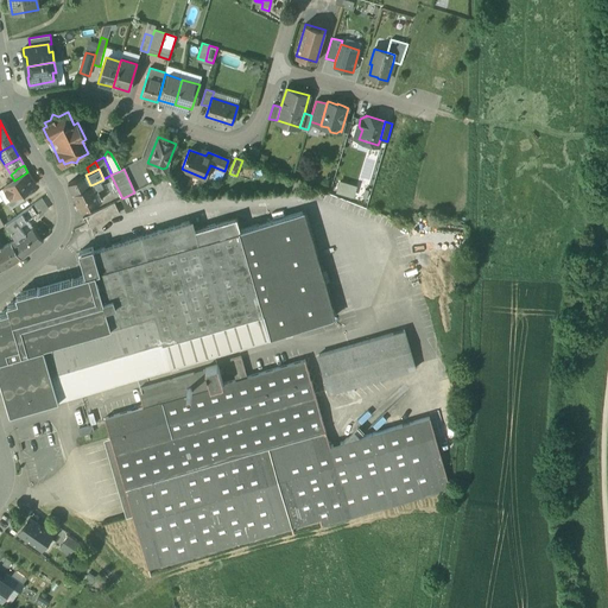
[(14,181),(4,188),(11,200),(20,194),(36,184),(27,172),(14,181)]
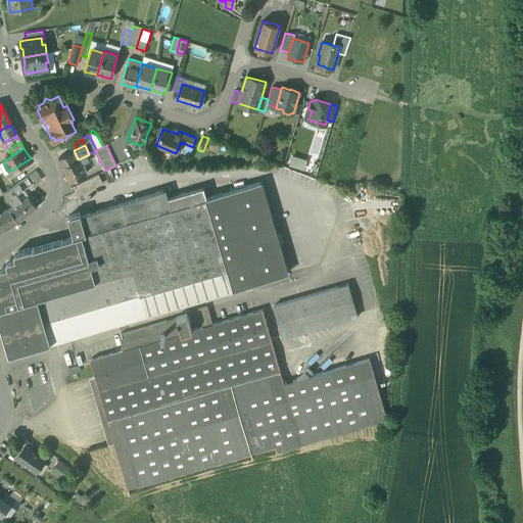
[(74,150),(59,157),(63,167),(78,159),(74,150)]
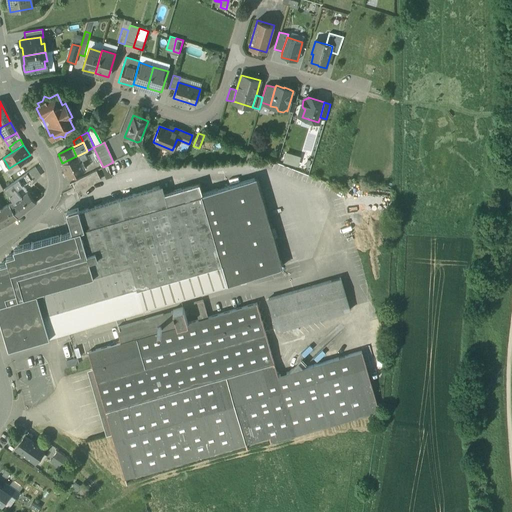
[(95,150),(90,149),(88,150),(94,164),(100,161),(95,150)]
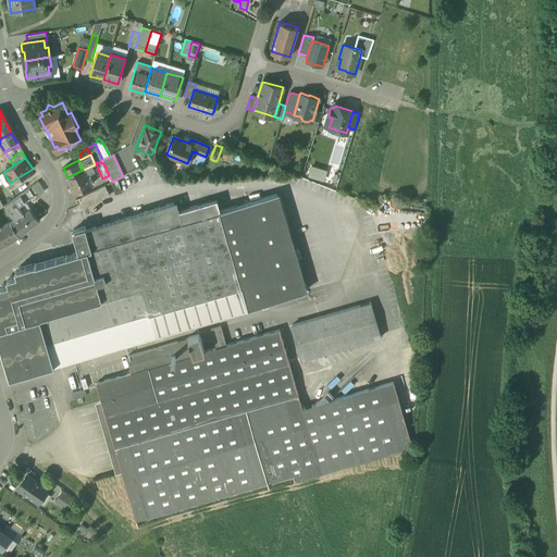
[(83,170),(67,177),(74,193),(93,184),(88,173),(86,169),(83,170)]
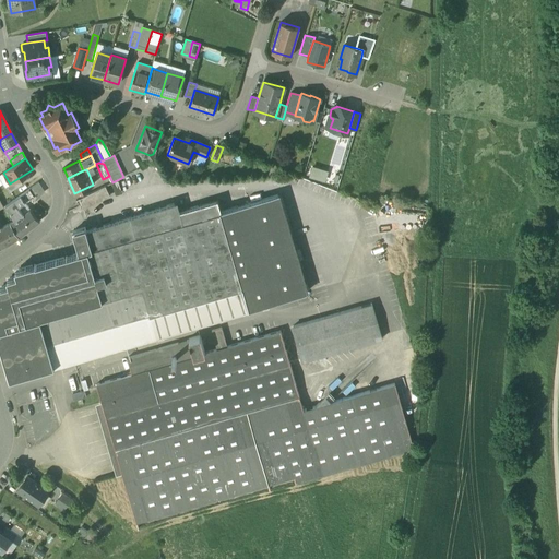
[(10,183),(6,187),(10,192),(22,183),(19,178),(10,183)]
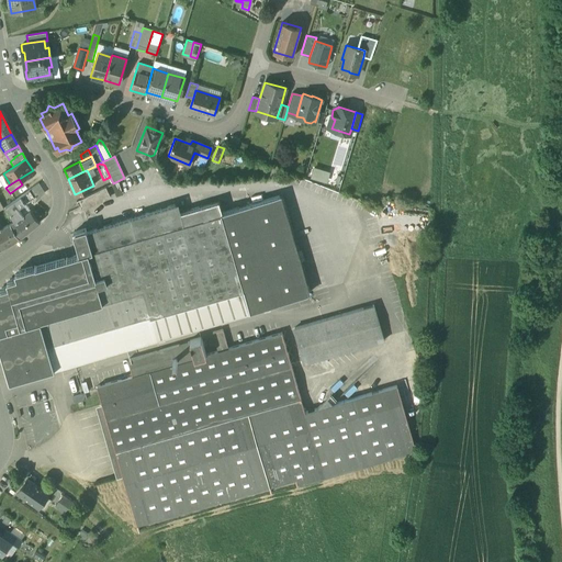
[(34,198),(35,200),(44,193),(38,183),(30,190),(34,198)]
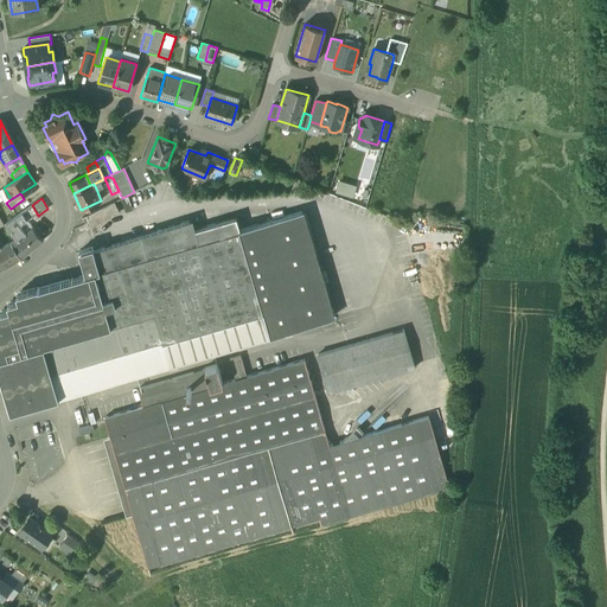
[(114,202),(88,215),(91,223),(119,210),(114,202)]
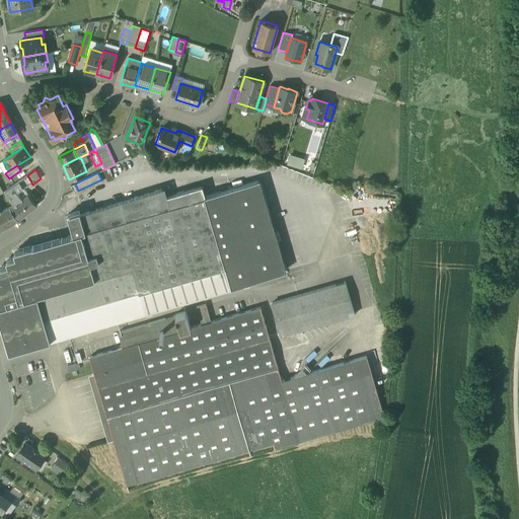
[(27,175),(5,191),(9,198),(17,193),(23,189),(31,182),(27,175)]
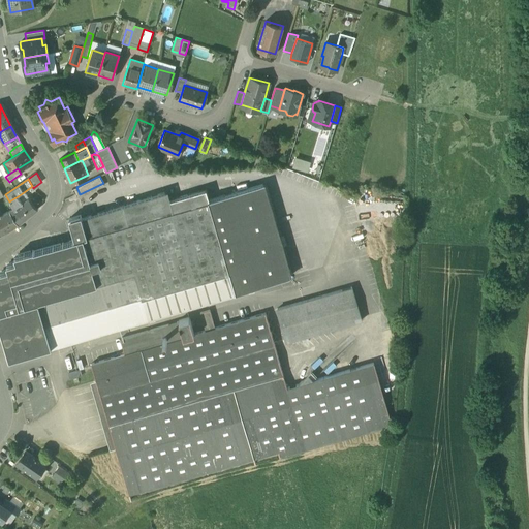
[(74,237),(34,249),(33,248),(14,254),(16,259),(6,261),(8,268),(0,270),(0,273),(1,276),(0,276),(0,328),(8,356),(289,277),(262,186),(169,211),(164,191),(82,216),(81,213),(68,216),(74,237)]
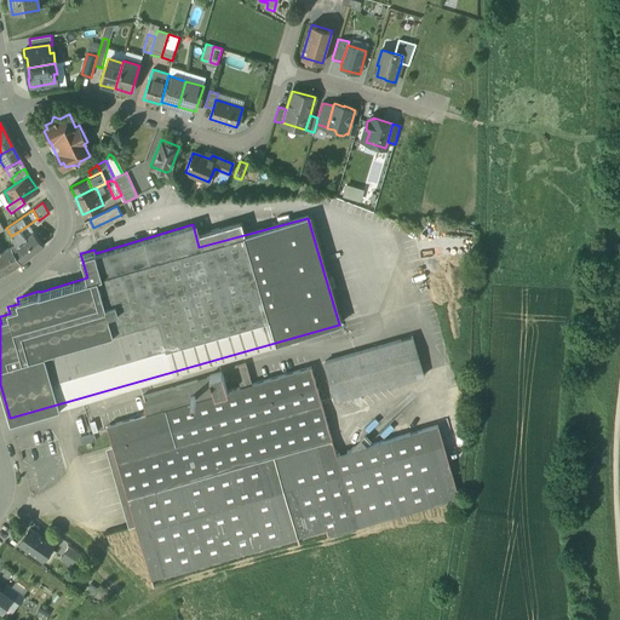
[(34,233),(28,225),(21,230),(27,239),(34,233)]
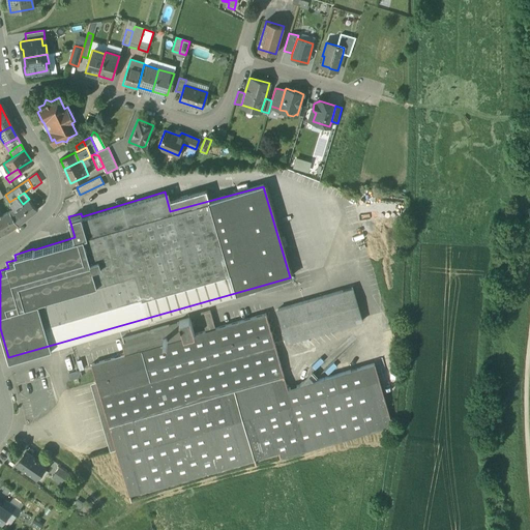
[(23,204),(18,197),(9,202),(13,208),(15,211),(23,204)]
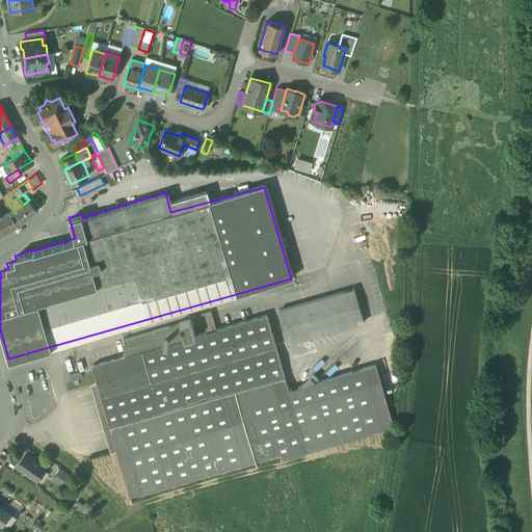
[(15,212),(11,214),(12,217),(18,225),(27,219),(37,210),(29,200),(23,205),(15,212)]
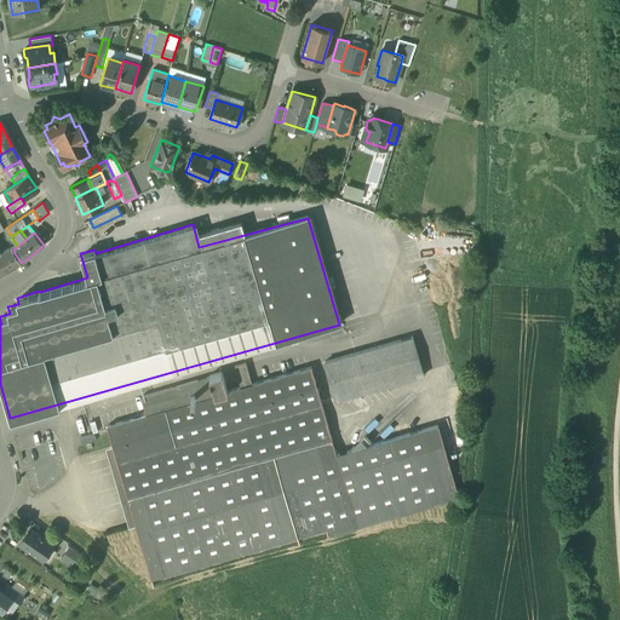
[(16,244),(6,250),(16,267),(21,263),(15,253),(13,250),(17,247),(16,244)]
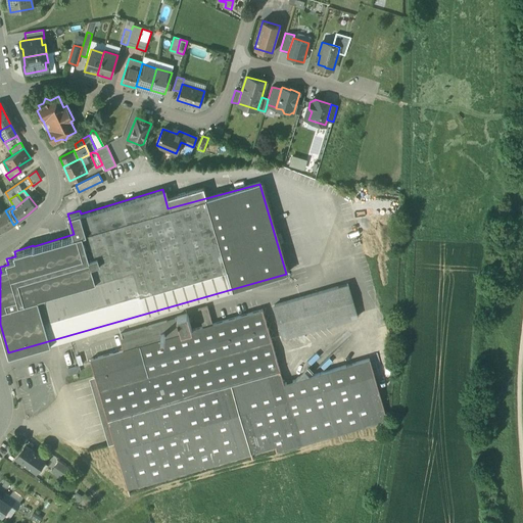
[(0,214),(0,212),(0,231),(13,225),(5,210),(0,214)]
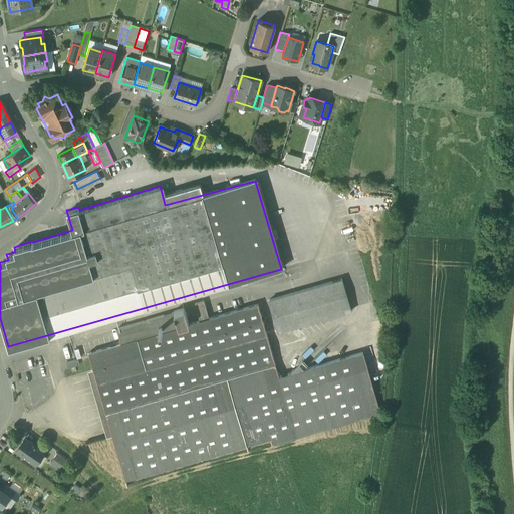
[(342,279),(269,300),(279,332),(351,311),(342,279)]
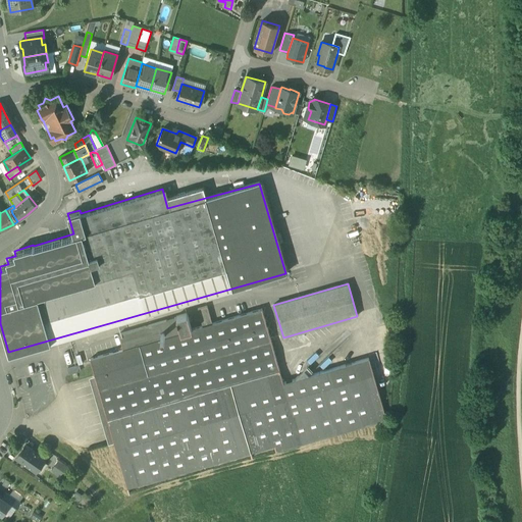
[(203,326),(192,329),(187,313),(176,316),(176,317),(119,333),(123,349),(90,359),(107,420),(126,485),(273,442),(276,451),(386,419),(369,358),(283,382),(262,309),(212,323),(207,306),(198,309),(203,326)]
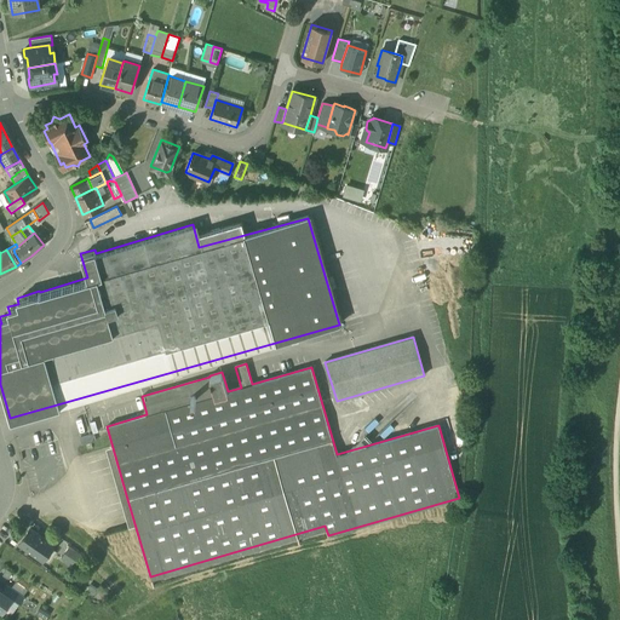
[(93,434),(80,437),(81,445),(96,441),(93,434)]
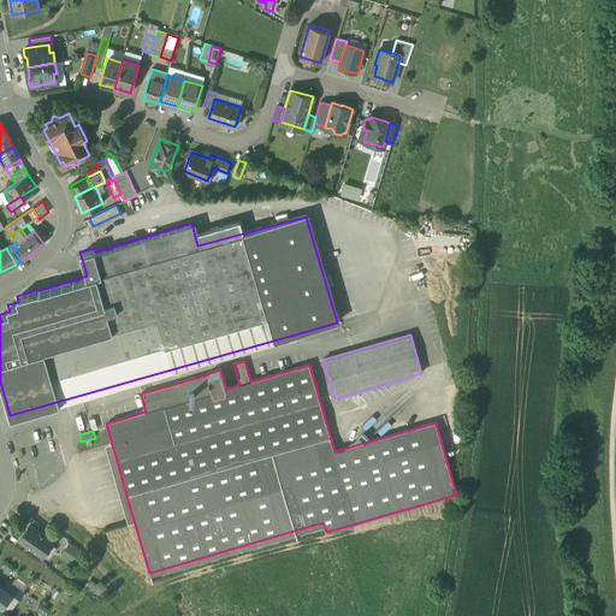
[(53,540),(30,525),(19,540),(42,556),(53,540)]
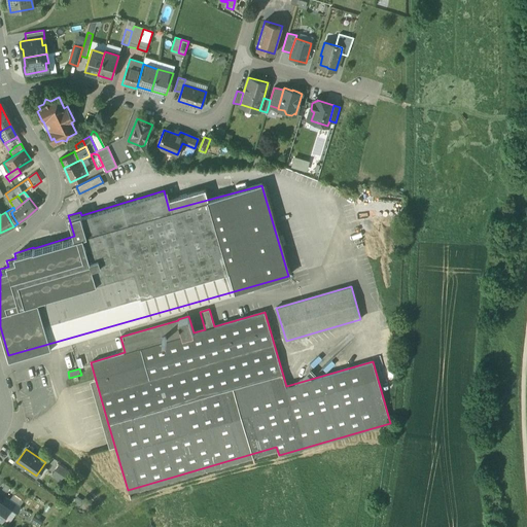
[(59,464),(51,475),(62,482),(69,471),(59,464)]
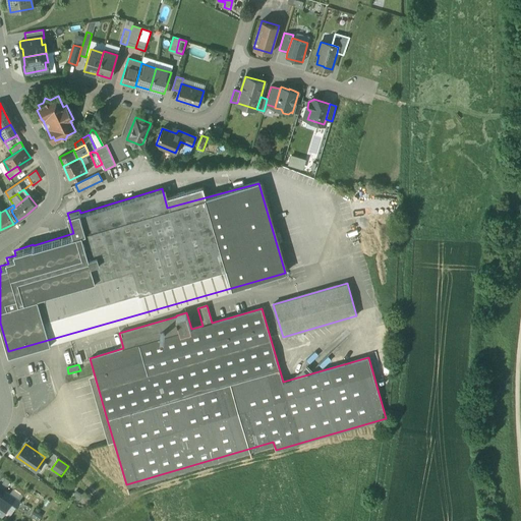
[(20,502),(6,490),(2,496),(11,502),(17,507),(20,502)]
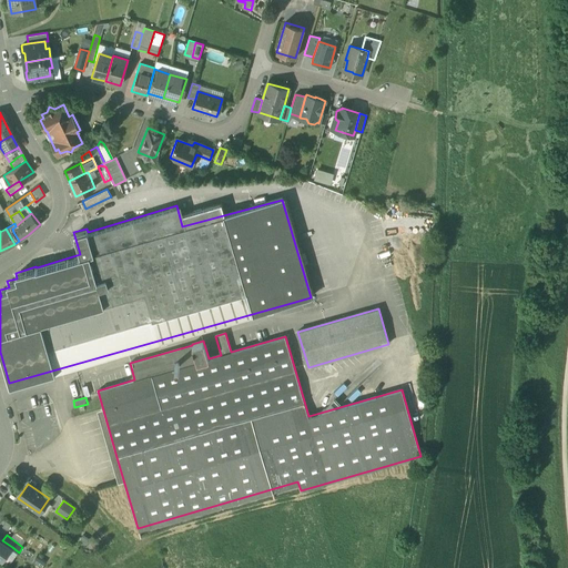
[(2,540),(0,538),(0,559),(2,561),(12,547),(2,540)]
